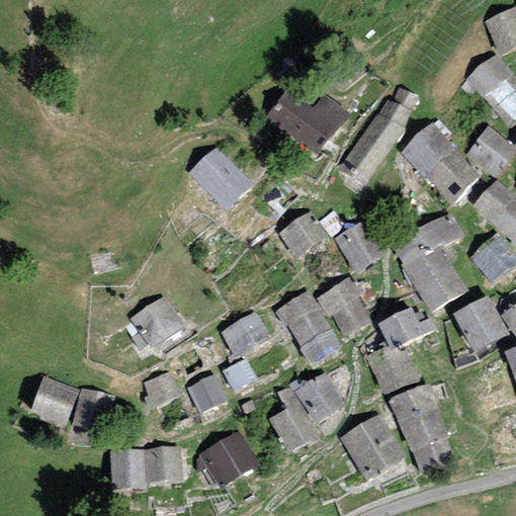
[(515,15),(512,8),(484,20),(499,53),(515,44),(515,15)]
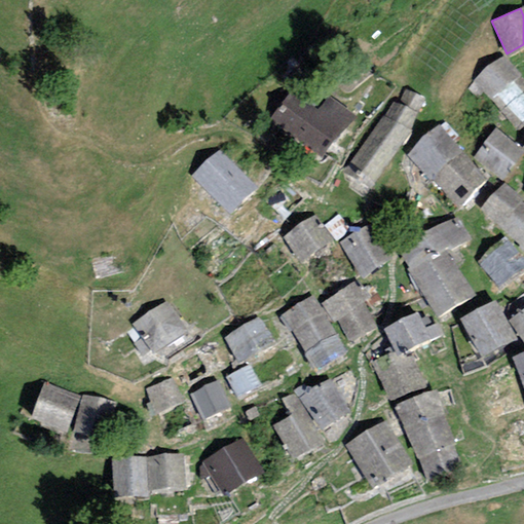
[(517,73),(503,55),(475,79),(488,97),(517,73)]
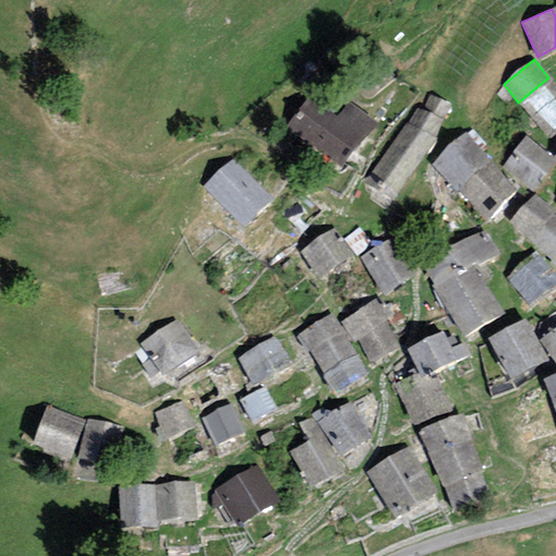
[(555,124),(555,85),(548,77),(518,103),(545,134),(555,124)]
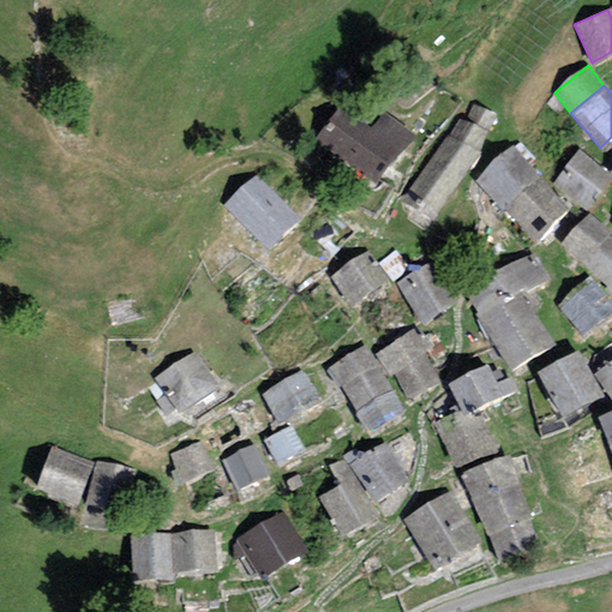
[(447,136),(445,135),(401,199),(431,217),(477,151),(475,150),(492,112),(472,103),(463,121),(457,119),(447,136)]
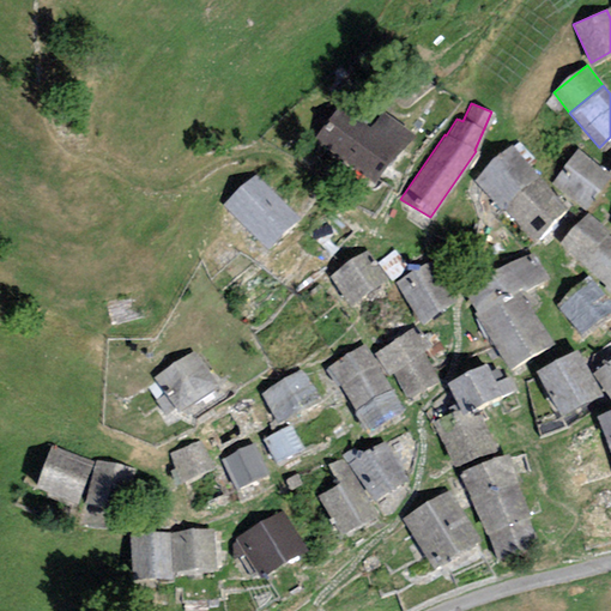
[(370,128),(338,107),(315,140),(374,180),(406,132),(380,114),(370,128)]
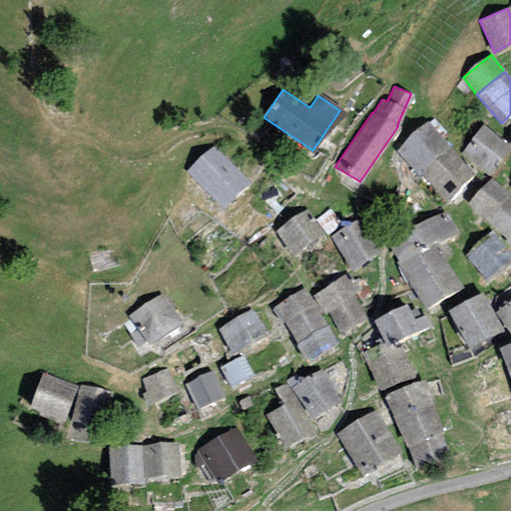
[(446,145),(425,123),(398,149),(419,171),(446,145)]
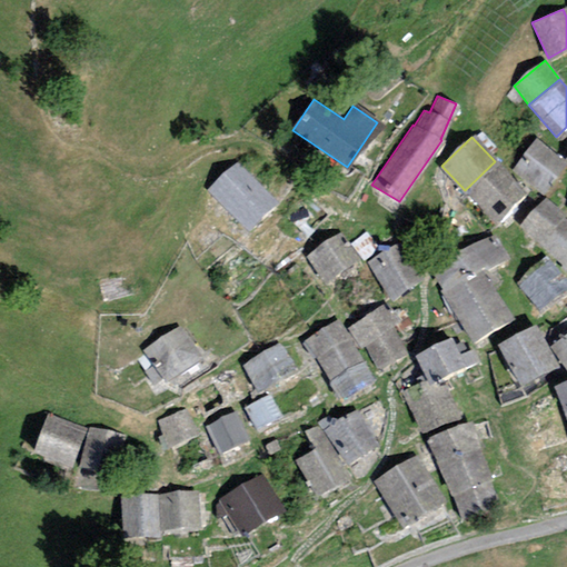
[(564,161),(534,139),(511,169),(540,191),(564,161)]
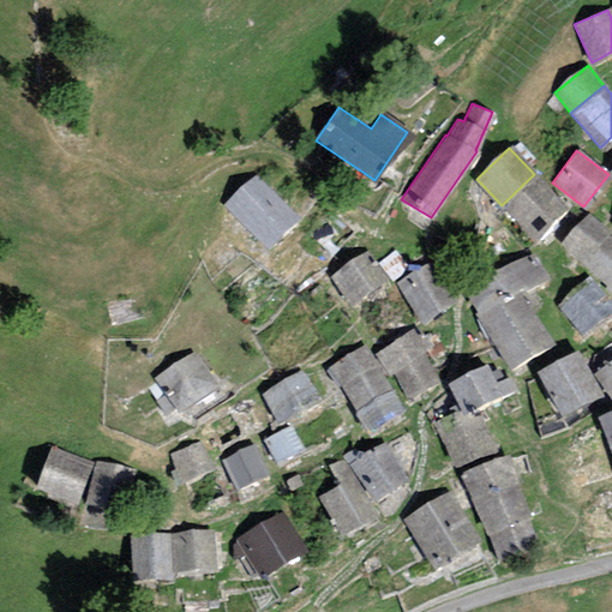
[(567,208),(534,174),(502,205),(533,239),(567,208)]
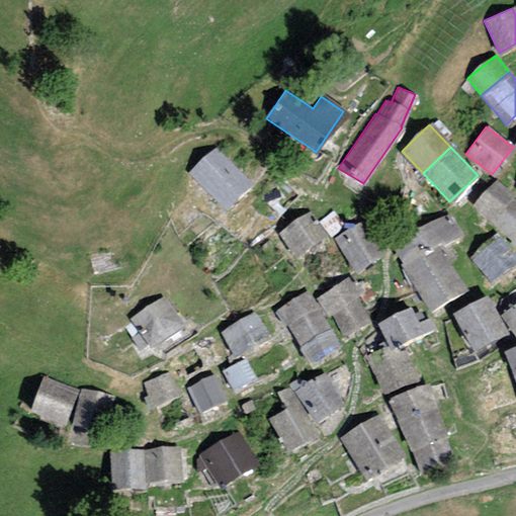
[(215,148),(189,172),(225,208),(250,183),(215,148)]
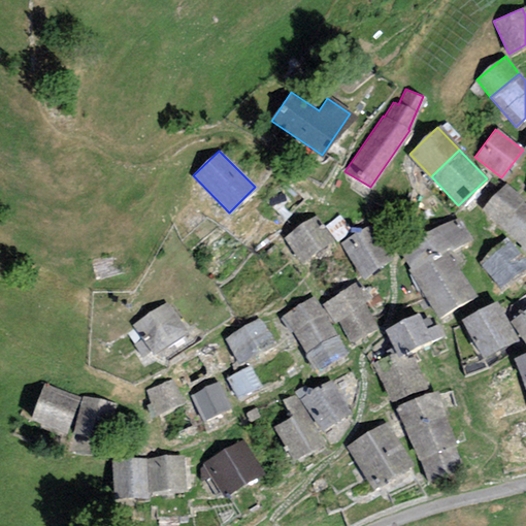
[(522,201),(504,185),(482,207),(499,224),(522,201)]
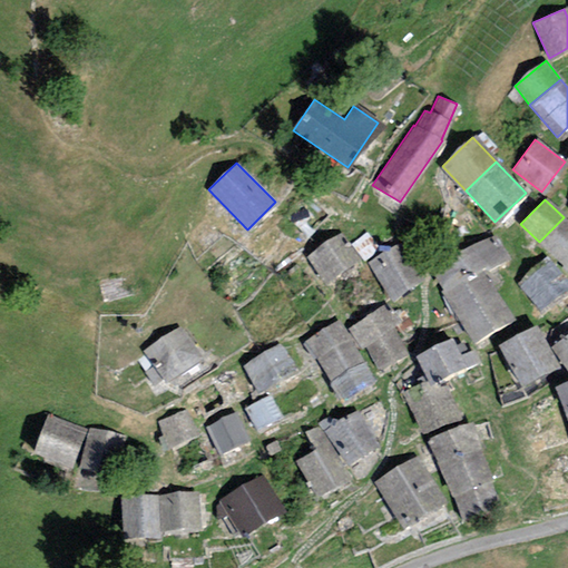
[(567,222),(564,217),(539,242),(567,270),(567,222)]
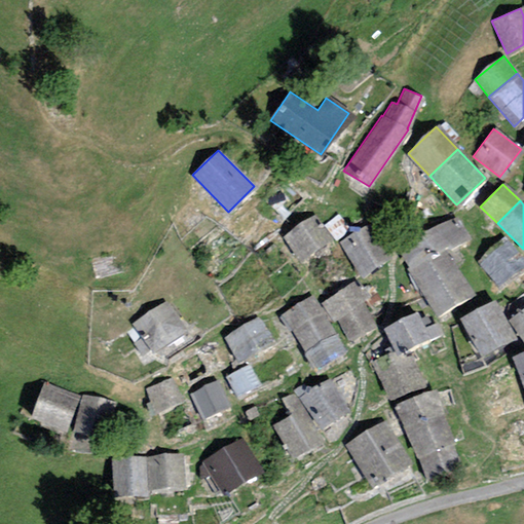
[(348,227),(336,213),(323,224),(334,238),(348,227)]
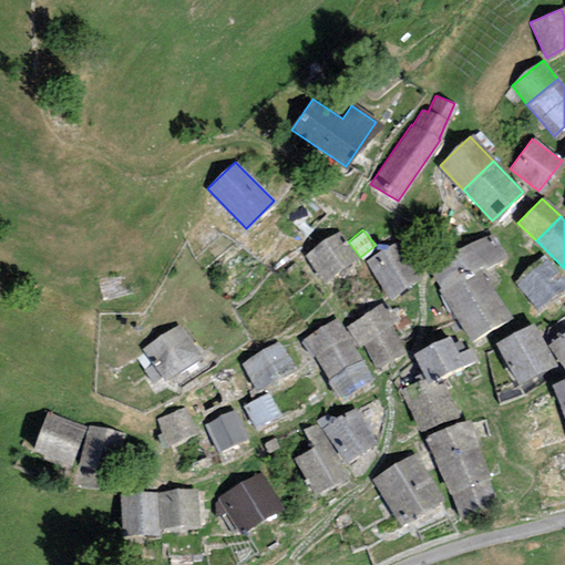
[(353,257),(338,233),(305,254),(320,278),(353,257)]
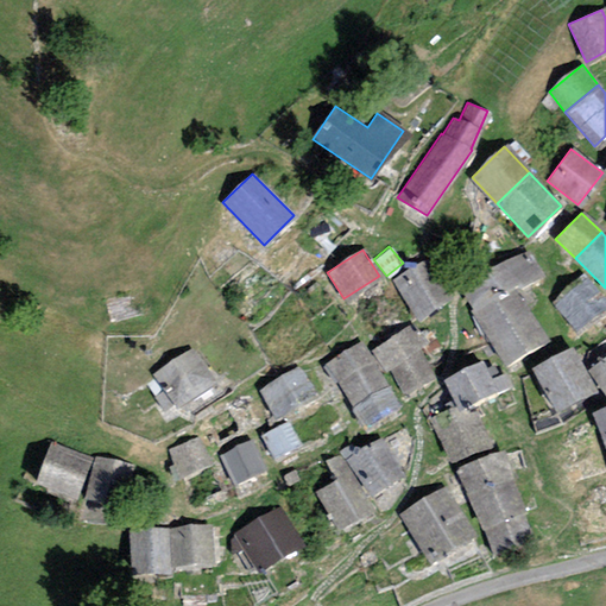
[(541,273),(528,250),(460,286),(472,307),(518,281),(521,285),(541,273)]
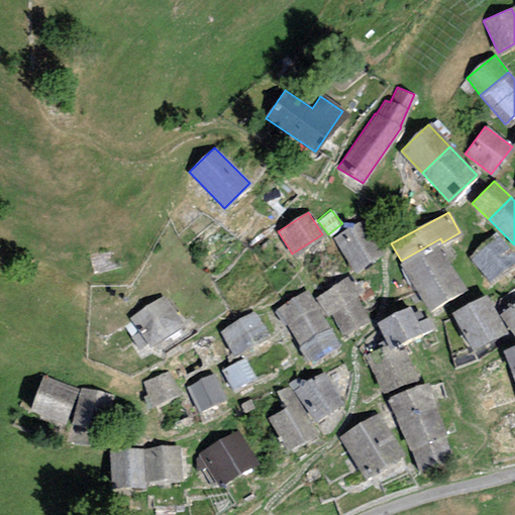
[(382,251),(361,218),(333,237),(354,270),(382,251)]
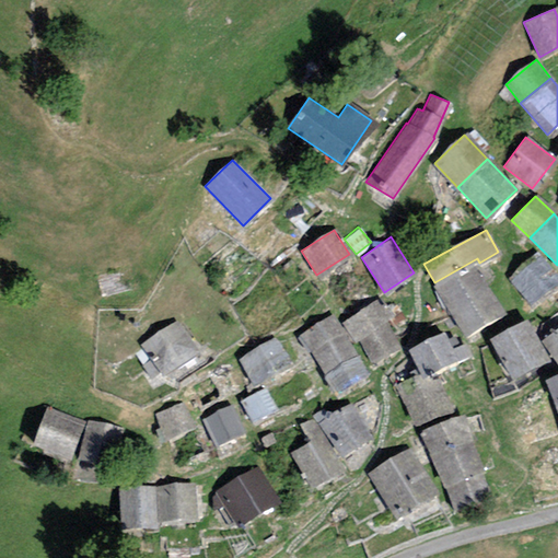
[(557,280),(557,278),(536,253),(508,277),(531,304),(557,280)]
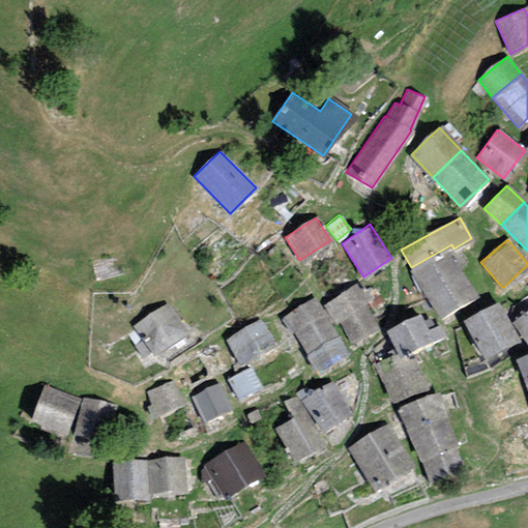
[(473,295),(446,252),(412,273),(439,316),(473,295)]
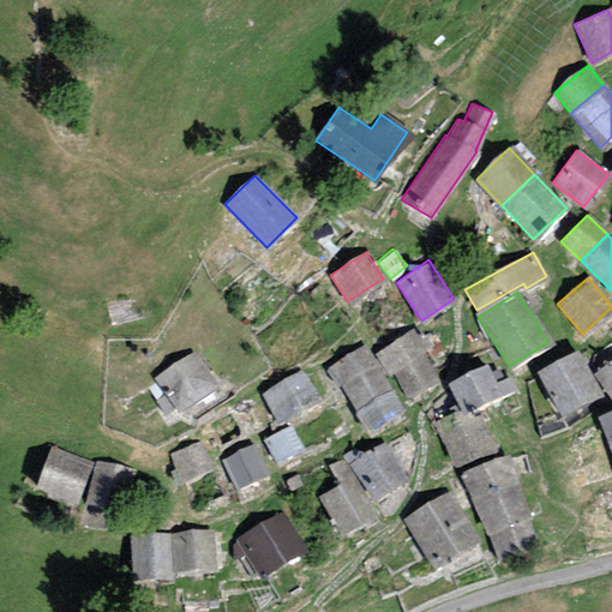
[(423,349),(409,330),(375,352),(388,372),(391,370),(423,349)]
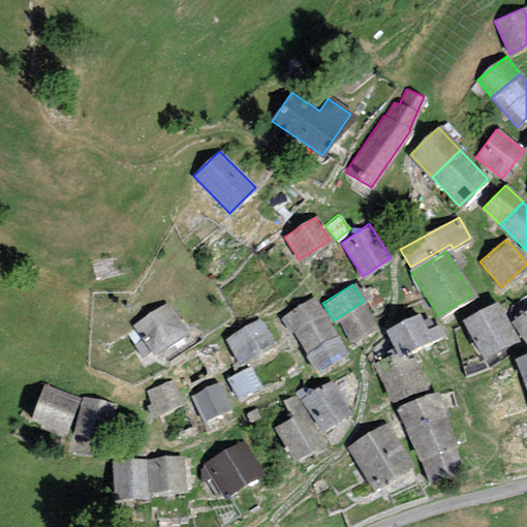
[(321,312),(313,298),(283,315),(291,330),(321,312)]
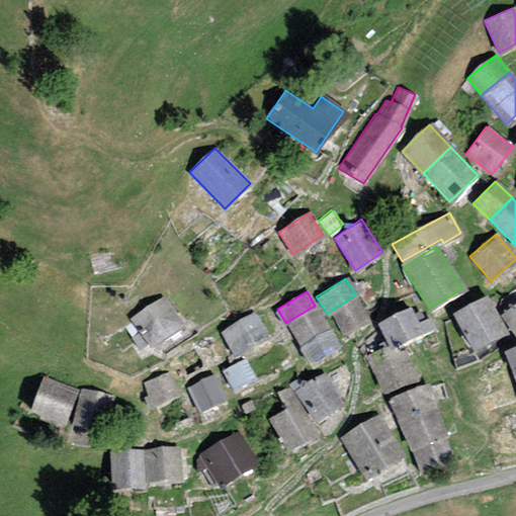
[(367,320),(356,294),(330,312),(341,333),(367,320)]
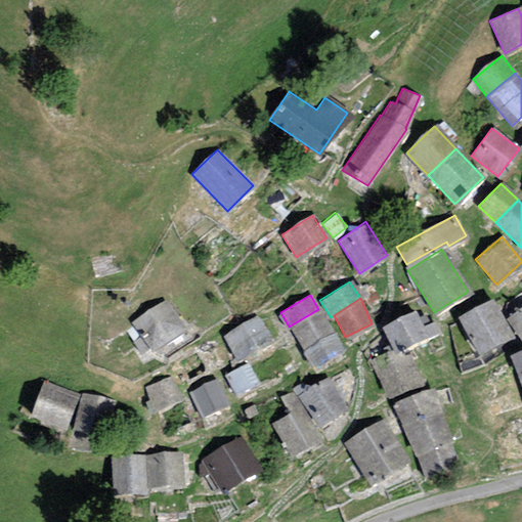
[(511,335),(491,298),(458,316),(477,352),(511,335)]
